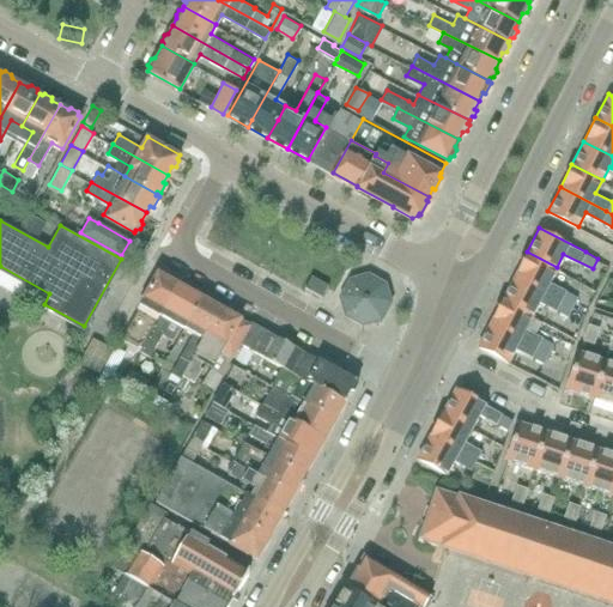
[(572,305),(578,296),(550,280),(557,267),(527,252),(515,275),(560,299),(572,305)]
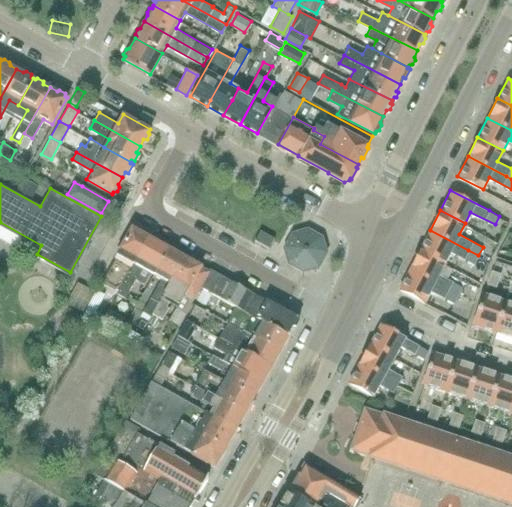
[(142,233),(143,231),(135,226),(133,229),(131,227),(102,280),(119,289),(148,237),(142,233)]
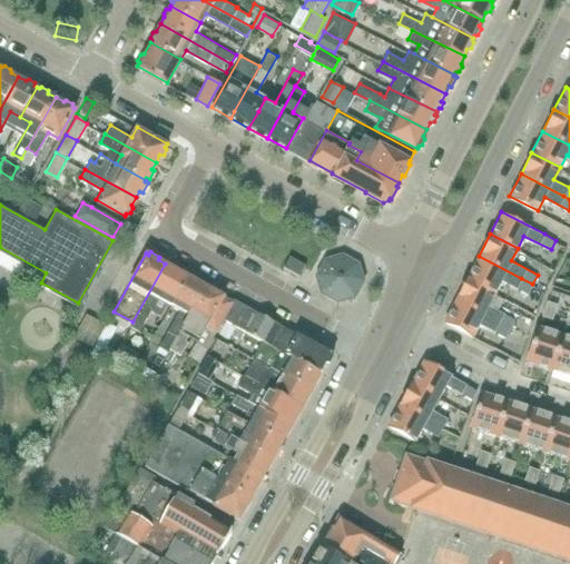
[(300,274),(305,263),(290,254),(283,265),(300,274)]
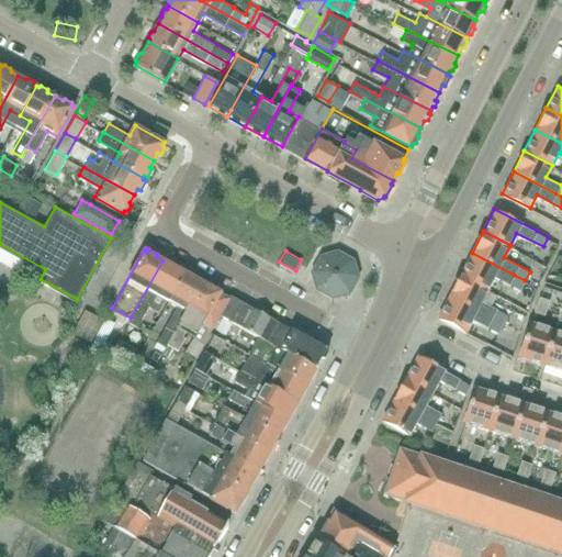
[(355,275),(350,259),(337,253),(323,256),(315,269),(319,285),(333,292),(347,288),(355,275)]
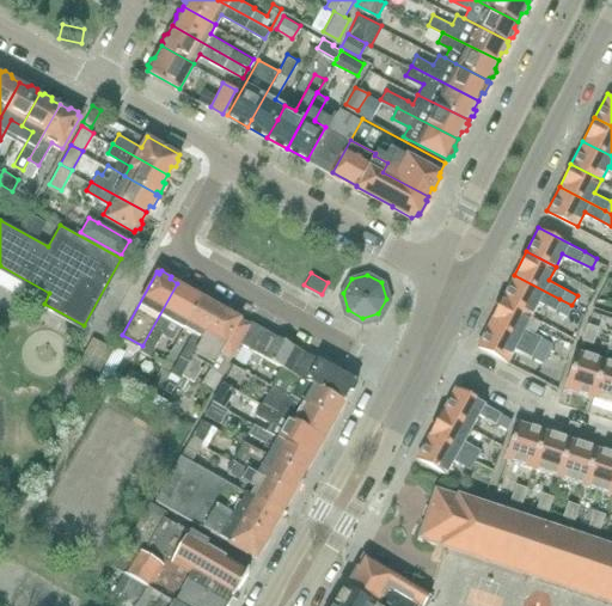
[(571,305),(560,299),(514,275),(501,299),(531,313),(538,300),(567,316),(571,305)]
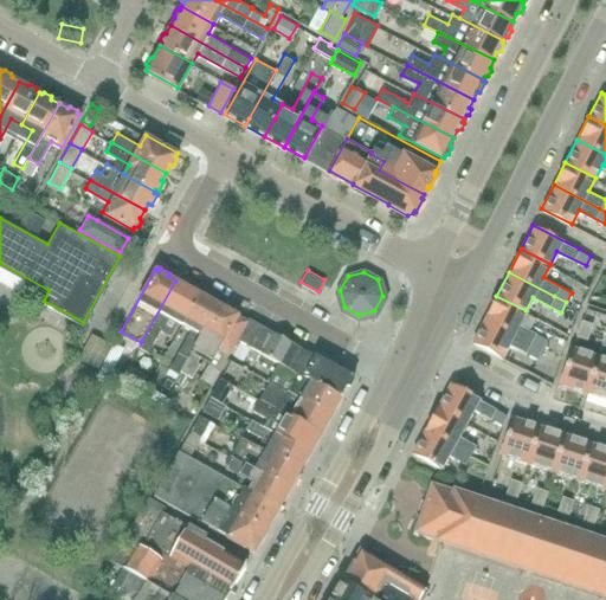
[(175,281),(141,342),(140,346),(149,350),(161,329),(171,334),(194,290),(193,290),(194,286),(184,282),(182,284),(175,281)]
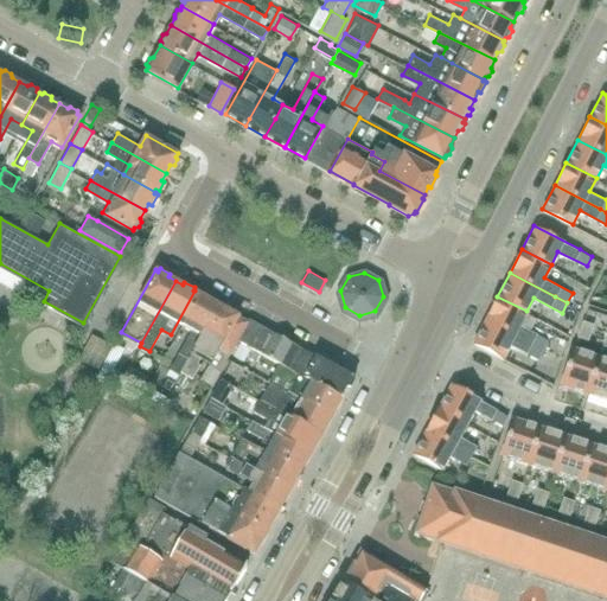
[(179,373),(181,370),(217,304),(198,293),(181,324),(191,328),(170,368),(179,373)]
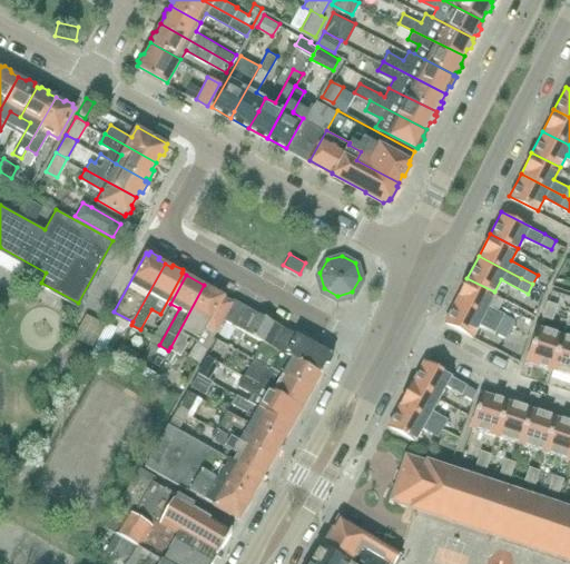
[(510,327),(514,318),(488,304),(494,292),(467,278),(455,299),(499,322),(510,327)]
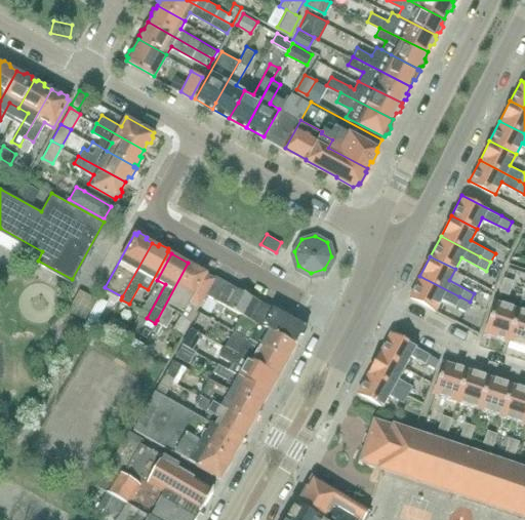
[(194,266),(188,263),(157,320),(166,325),(172,314),(171,313),(173,309),(180,313),(190,318),(191,319),(195,310),(187,306),(205,272),(203,271),(204,269),(195,264),(194,266)]
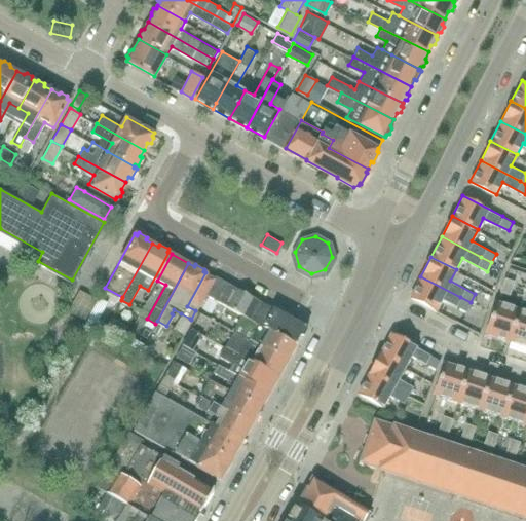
[(198,304),(205,293),(214,277),(205,272),(187,306),(195,310),(198,304)]
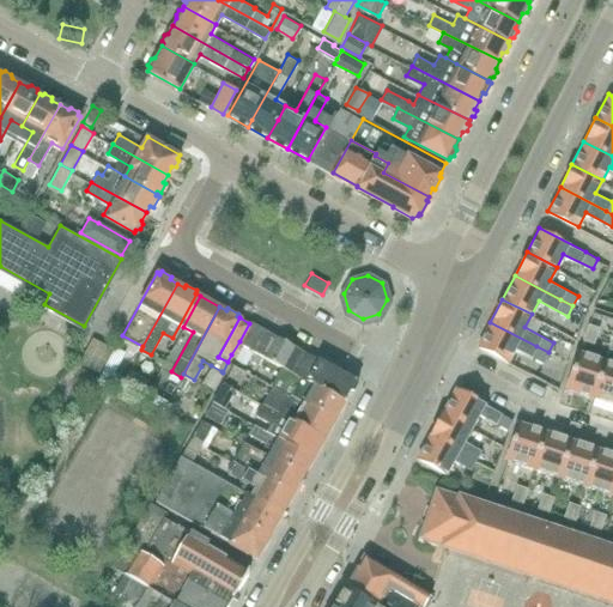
[(354,382),(353,377),(250,320),(249,323),(240,341),(250,347),(281,365),(344,400),(354,382)]
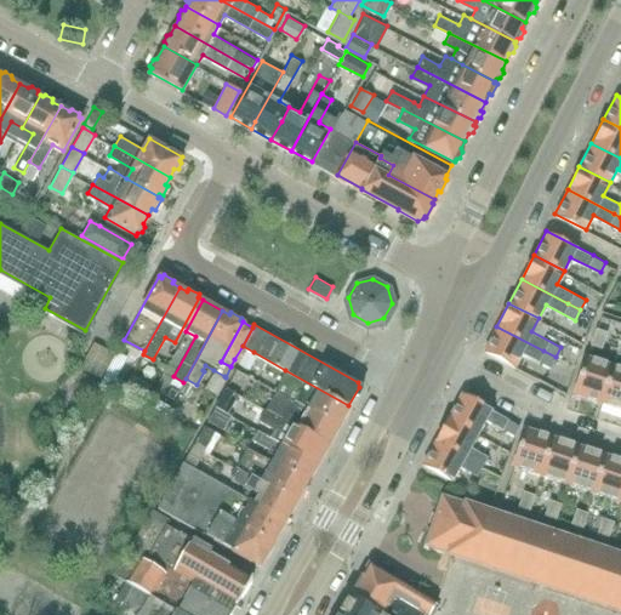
[(556,357),(543,351),(496,326),(484,349),(514,365),(522,352),(551,366),(556,357)]
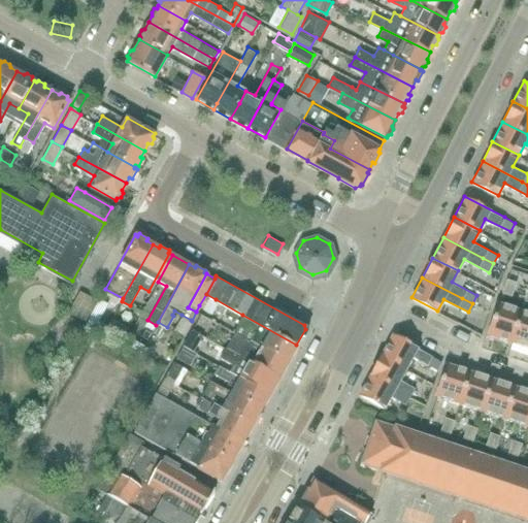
[(512,293),(516,282),(507,280),(503,291),(512,293)]
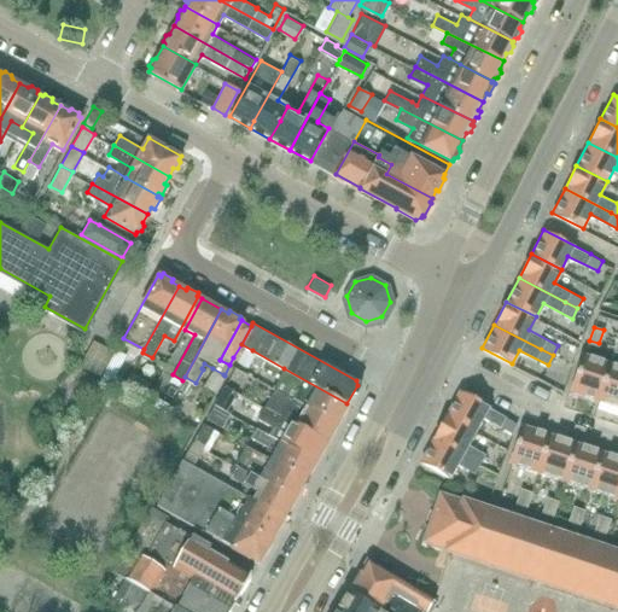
[(115,350),(93,338),(80,363),(100,376),(115,350)]
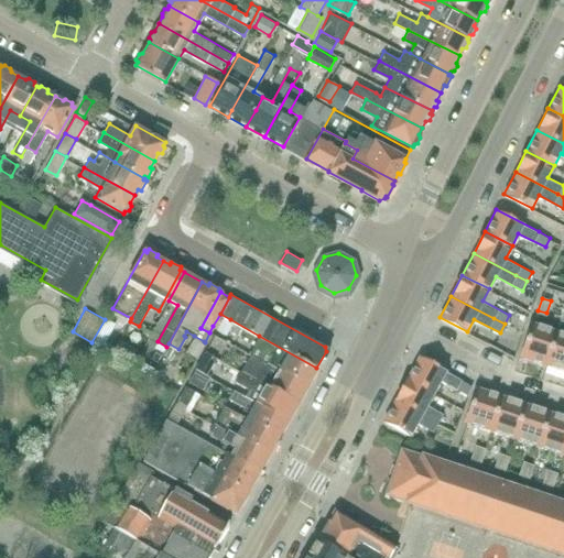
[(107,318),(98,336),(106,339),(115,323),(107,318)]
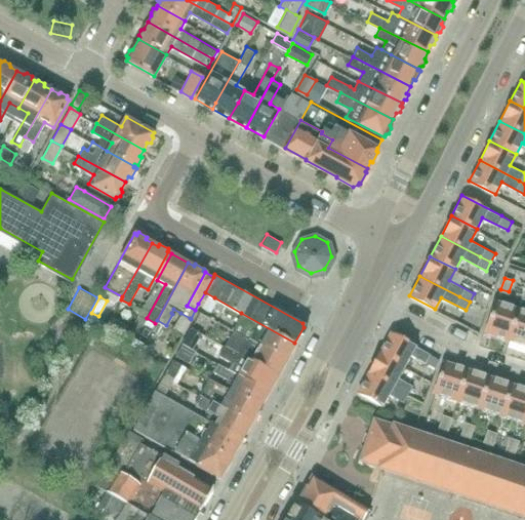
[(519,308),(497,301),(495,301),(485,331),(509,338),(519,308)]
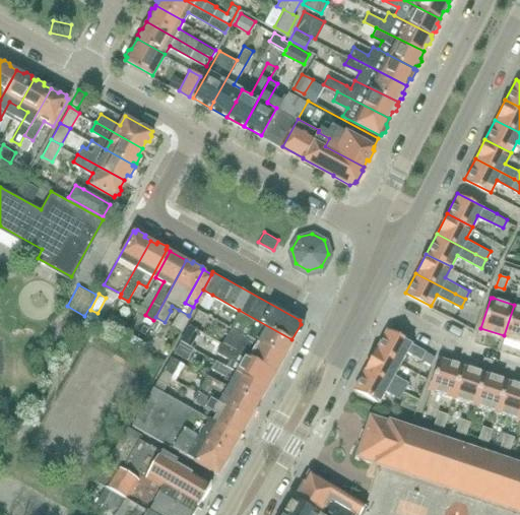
[(519,340),(519,307),(514,305),(504,335),(519,340)]
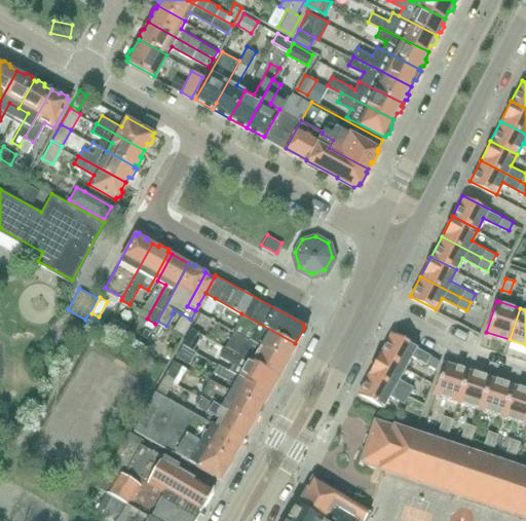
[(91,313),(86,322),(104,331),(108,325),(109,323),(107,322),(99,317),(91,313)]
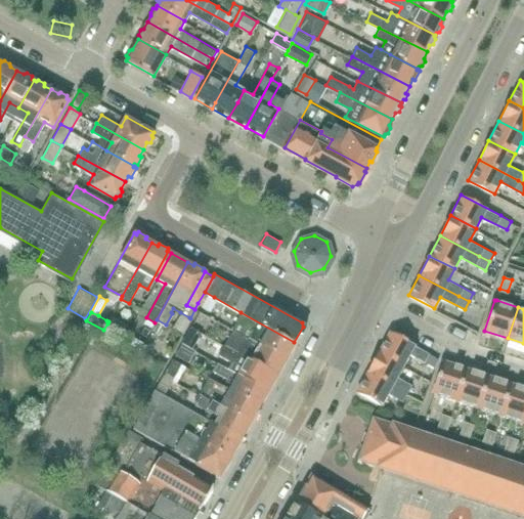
[(180,312),(171,328),(181,333),(189,317),(180,312)]
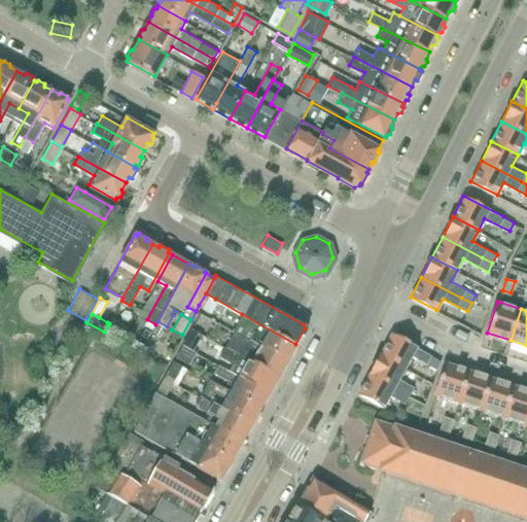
[(287,360),(295,344),(242,314),(233,329),(235,331),(287,360)]
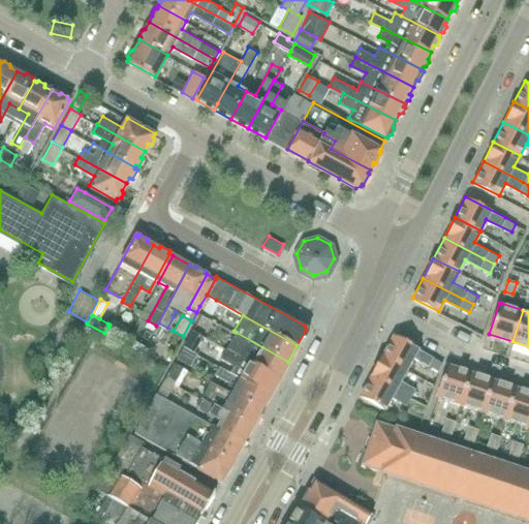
[(183,345),(194,351),(204,335),(192,329),(183,345)]
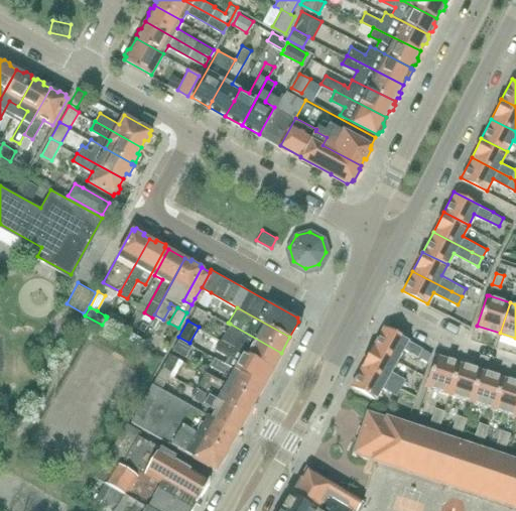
[(272,368),(281,353),(230,324),(221,340),(272,368)]
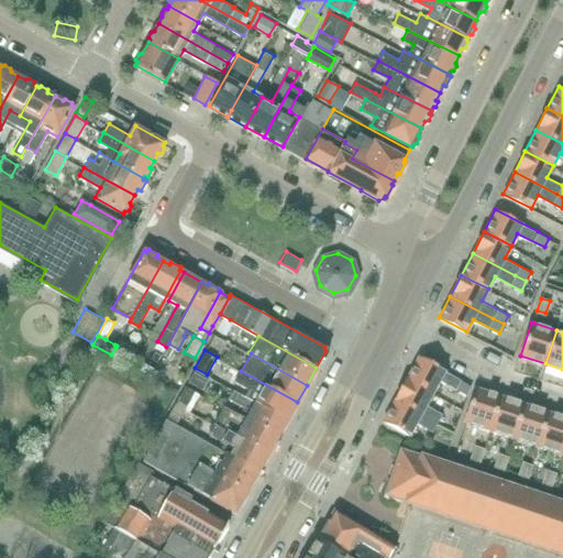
[(465,393),(471,384),(419,356),(407,376),(433,392),(441,380),(465,393)]
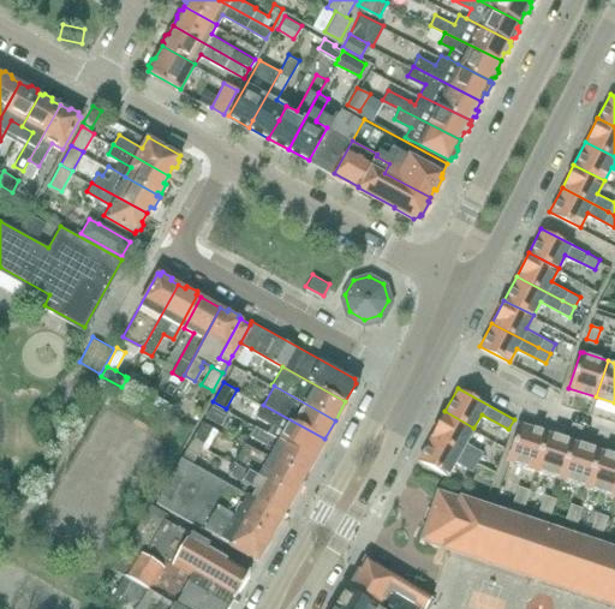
[(197,400),(183,392),(174,406),(189,415),(197,400)]
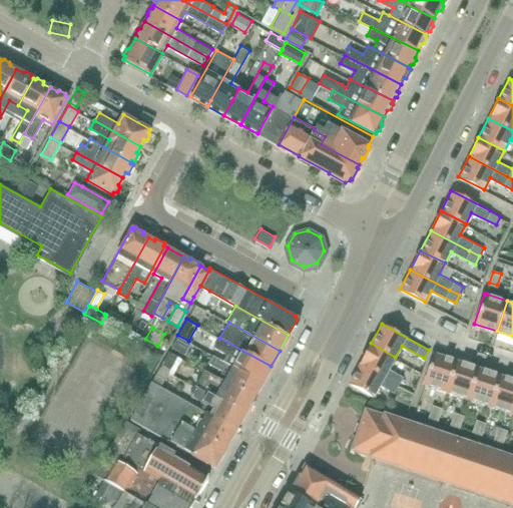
[(191,342),(188,341),(177,335),(171,347),(184,354),(191,342)]
